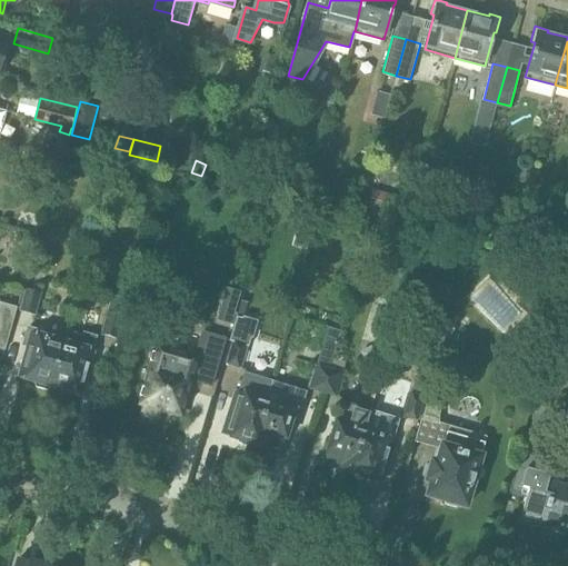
[(241,172),(240,185),(252,186),(253,174),(241,172)]
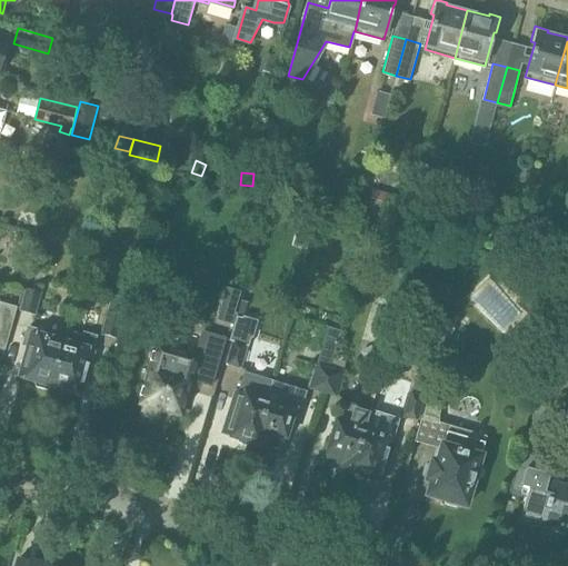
[(410,225),(417,199),(374,188),(368,215),(410,225)]
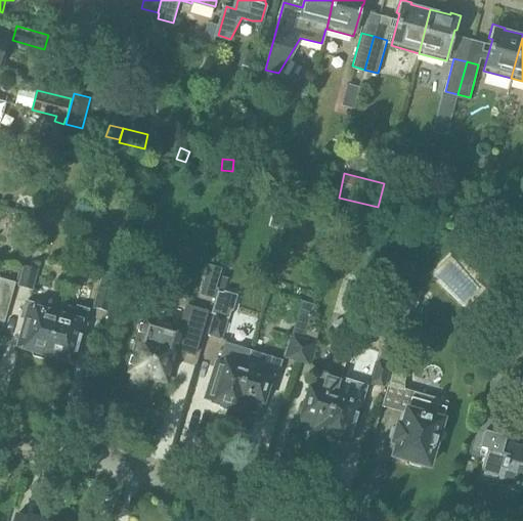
[(18,285),(34,289),(39,267),(25,263),(18,285)]
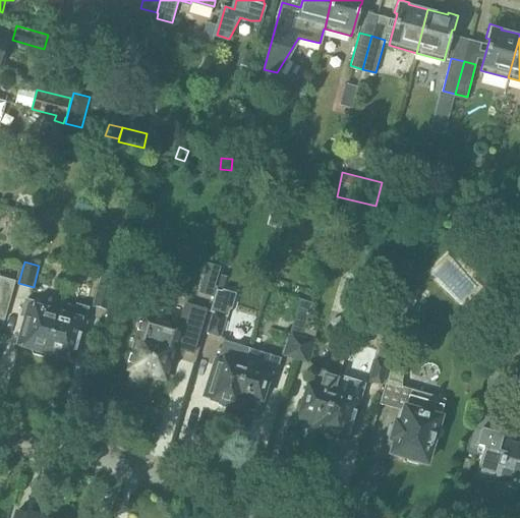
[(209,262),(203,281),(204,281),(215,284),(216,284),(221,266),(221,265),(209,262)]
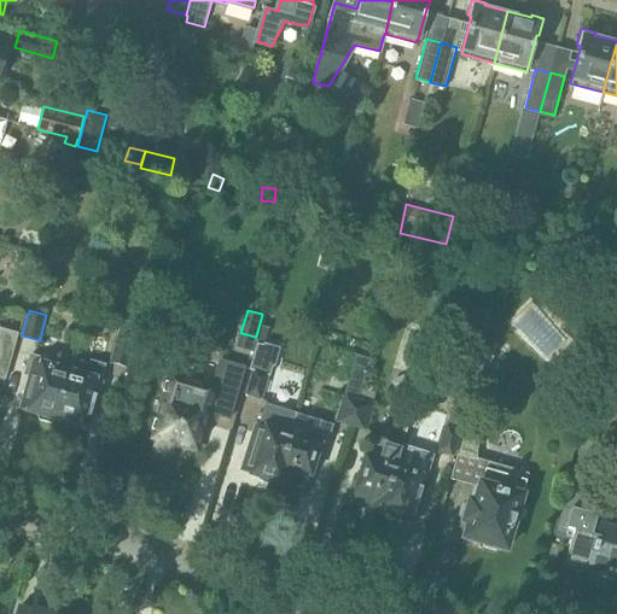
[(139,321),(124,317),(122,317),(111,361),(127,366),(127,364),(131,364),(135,340),(139,321)]
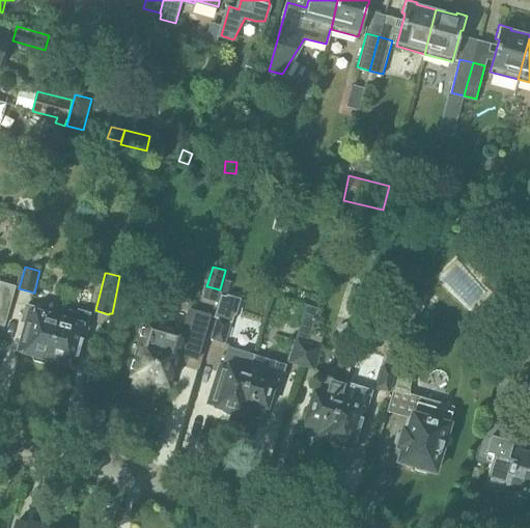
[(226,279),(222,294),(227,295),(227,294),(229,294),(232,281),(226,279)]
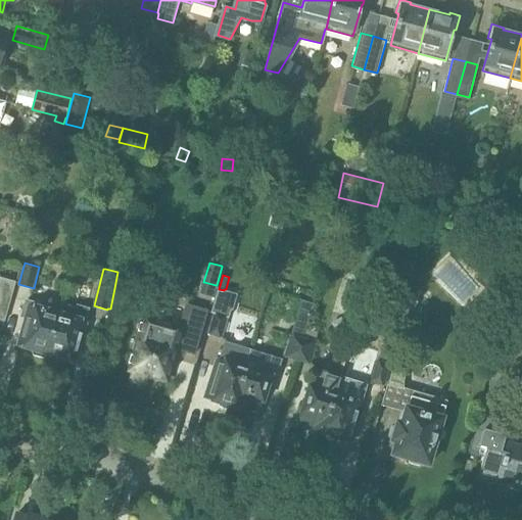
[(0,320),(4,321),(15,282),(1,277),(0,279),(0,320)]
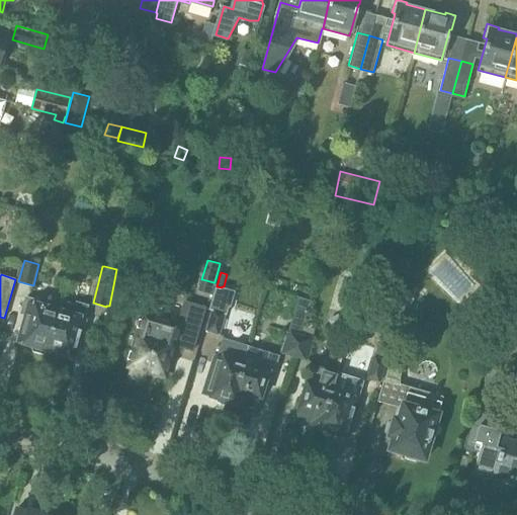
[(205,330),(222,333),(226,313),(227,314),(229,306),(232,307),(235,289),(224,286),(222,286),(222,287),(217,286),(216,286),(210,309),(205,330)]
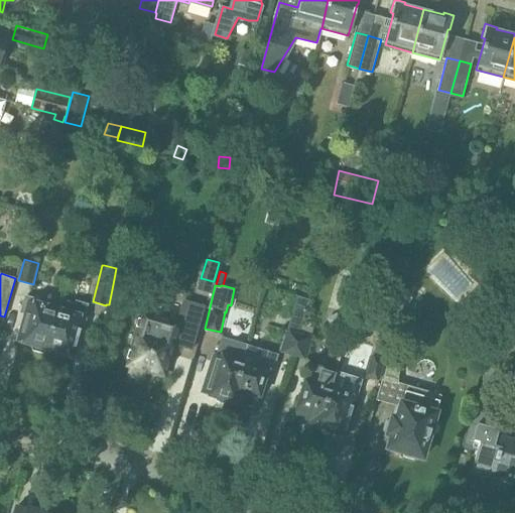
[(58,307),(43,303),(44,299),(28,294),(23,310),(28,311),(20,340),(46,348),(58,307)]
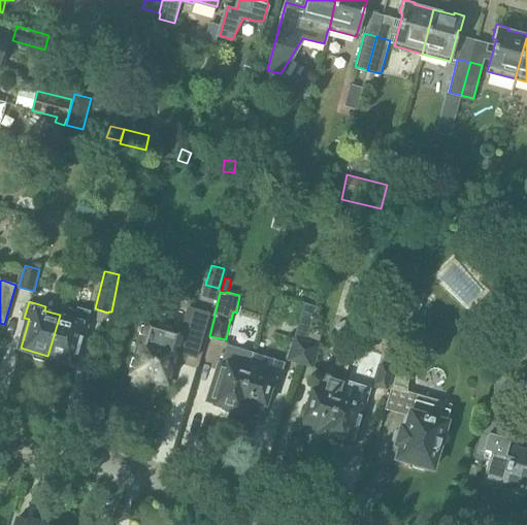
[(63,304),(60,315),(47,356),(76,364),(92,310),(79,306),(79,309),(63,304)]
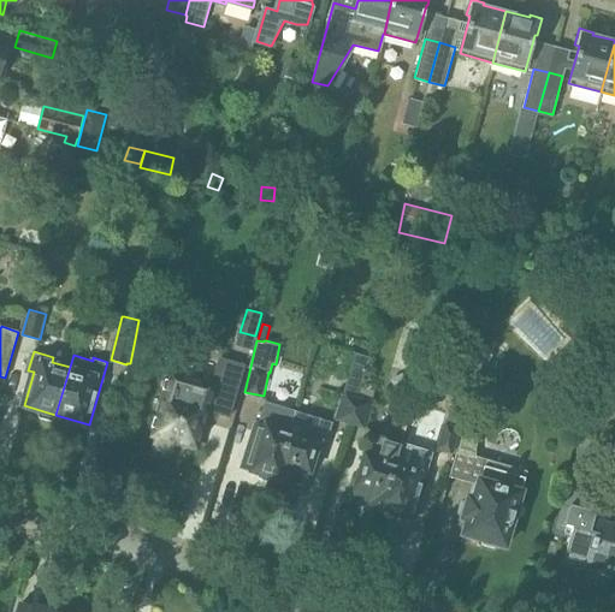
[(172,439),(194,446),(206,409),(230,415),(244,364),(220,357),(212,385),(173,374),(172,379),(167,376),(164,390),(169,391),(160,416),(155,415),(152,428),(157,429),(155,434),(158,434),(154,446),(169,450),(172,439)]
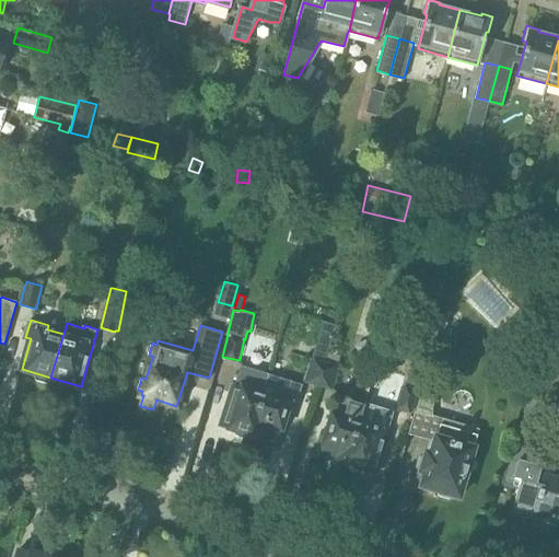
[(316,384),(323,361),(316,359),(313,358),(309,357),(302,380),(316,384)]
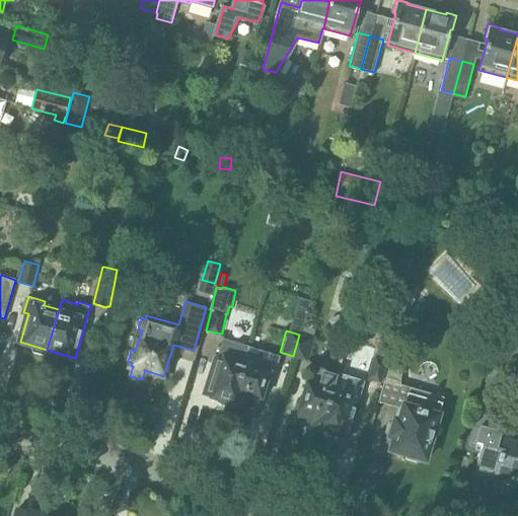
[(299,335),(293,356),(307,360),(313,339),(312,338),(302,336),(299,335)]
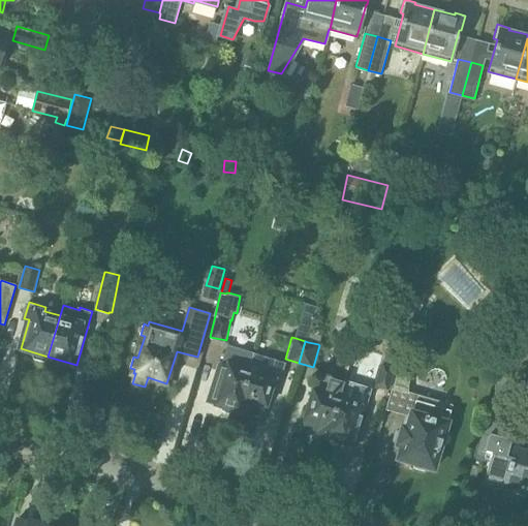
[(249,363),(253,352),(231,346),(228,345),(210,402),(235,409),(249,363)]
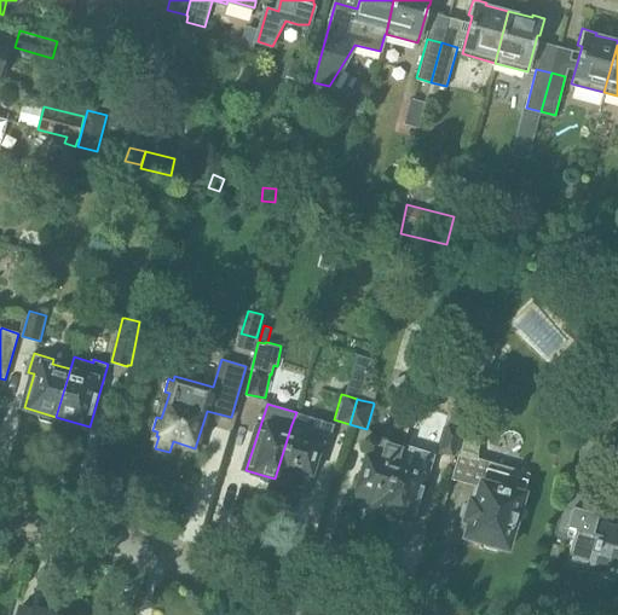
[(292,424),(275,479),(287,483),(288,477),(307,483),(319,444),(325,445),(333,424),(296,412),(292,424)]
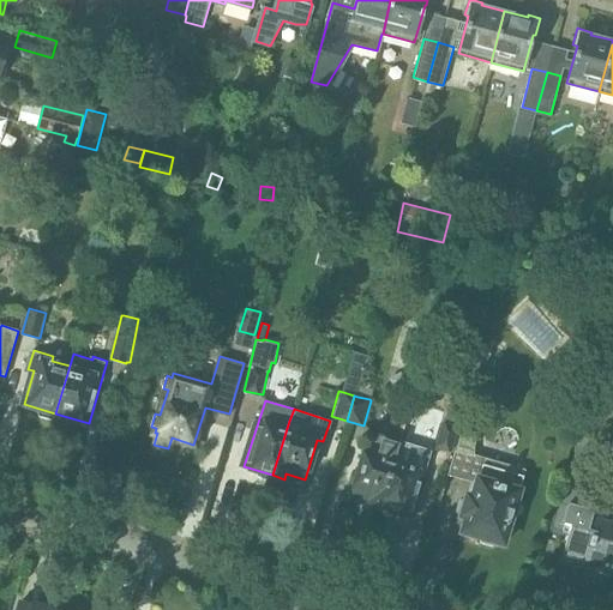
[(476,478),(472,495),(467,494),(461,515),(466,517),(462,531),(479,536),(481,541),(493,544),(498,541),(503,543),(512,512),(517,513),(522,511),(524,505),(521,500),(516,499),(523,475),(524,467),(485,456),(472,452),(480,426),(464,421),(464,418),(463,418),(448,473),(449,473),(450,471),(476,478)]
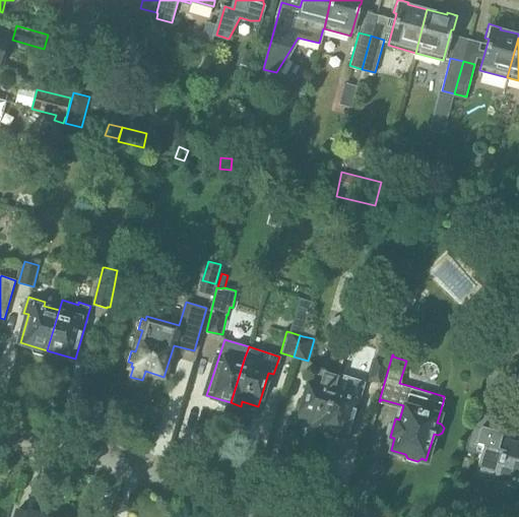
[(369,379),(383,382),(389,361),(374,357),(369,379)]
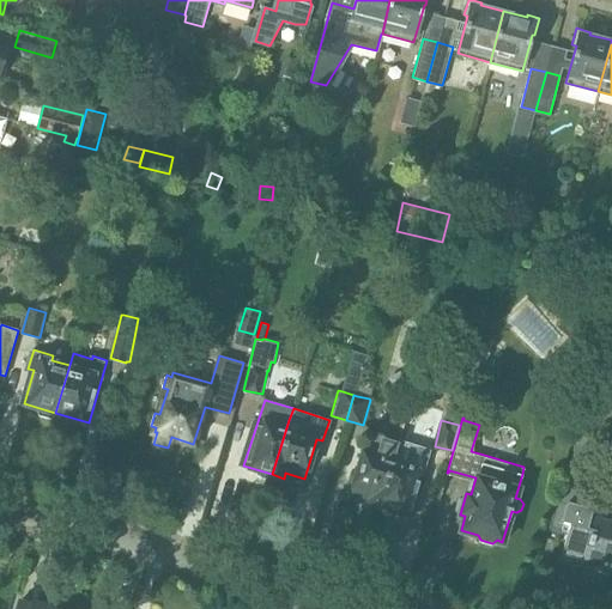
[(379,507),(395,451),(399,439),(369,430),(350,492),(370,498),(369,504),(379,507)]
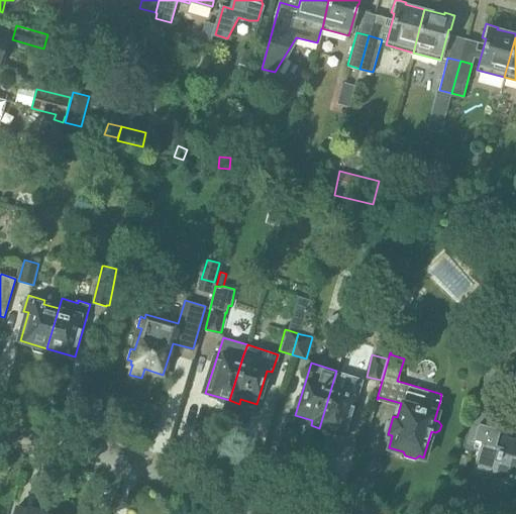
[(346,385),(333,381),(319,428),(322,429),(323,432),(331,434),(334,432),(345,435),(362,380),(349,376),(346,385)]
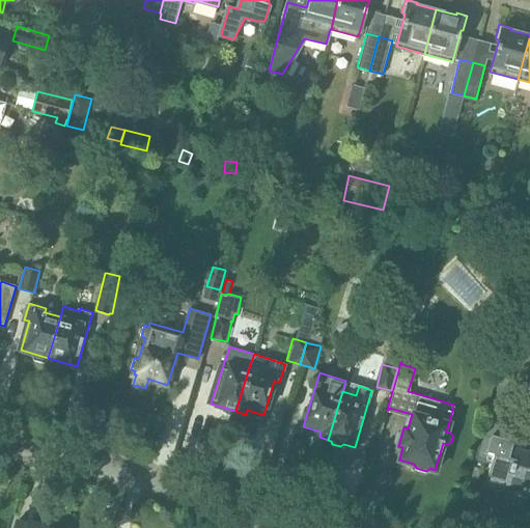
[(529,438),(523,436),(521,443),(512,441),(514,433),(515,428),(484,419),(474,459),(483,461),(486,450),(493,452),(484,484),(529,497),(529,438)]
